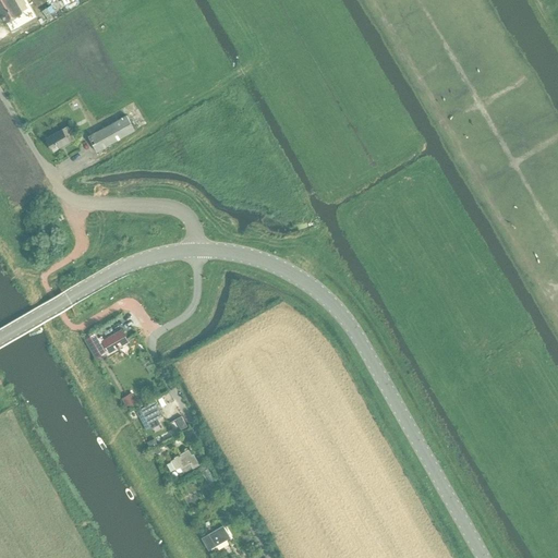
[(0,0),(0,13),(4,22),(20,13),(12,0),(0,0)]
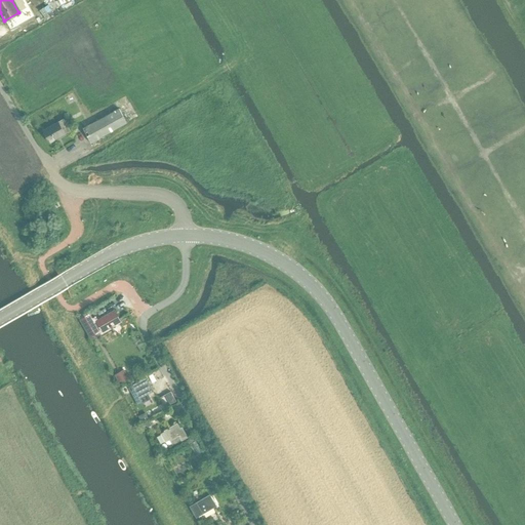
[(119,109),(83,129),(87,137),(91,144),(91,143),(95,140),(127,123),(119,109)]
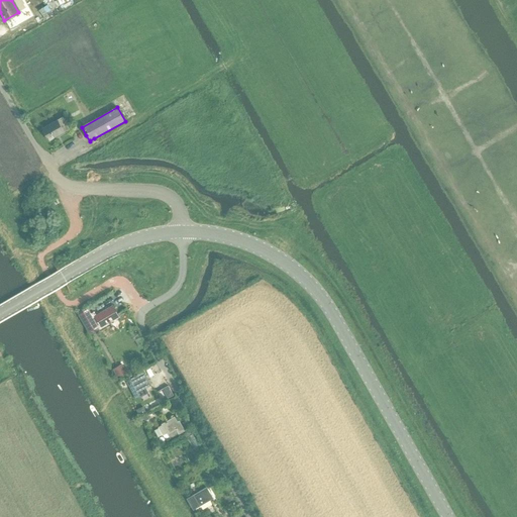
[(48,140),(70,128),(63,117),(42,129),(48,140)]
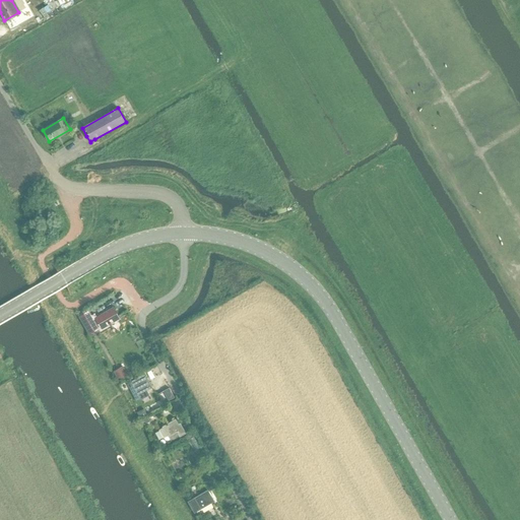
[(111,323),(119,319),(113,308),(96,318),(94,314),(90,316),(86,310),(79,315),(80,318),(89,332),(98,327),(96,327),(101,325),(103,328),(110,324),(111,325),(112,324),(111,323)]
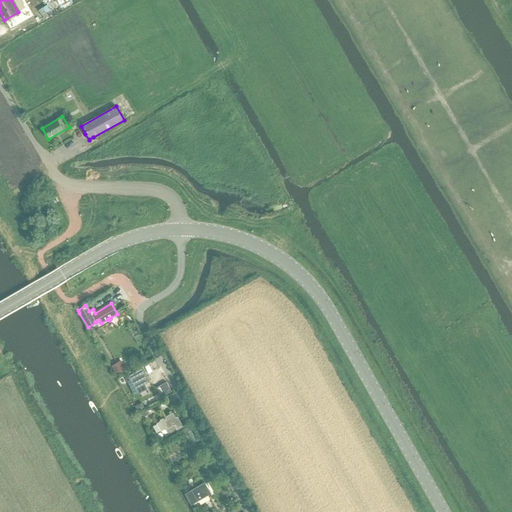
[(139,334),(134,338),(138,345),(144,342),(139,334)]
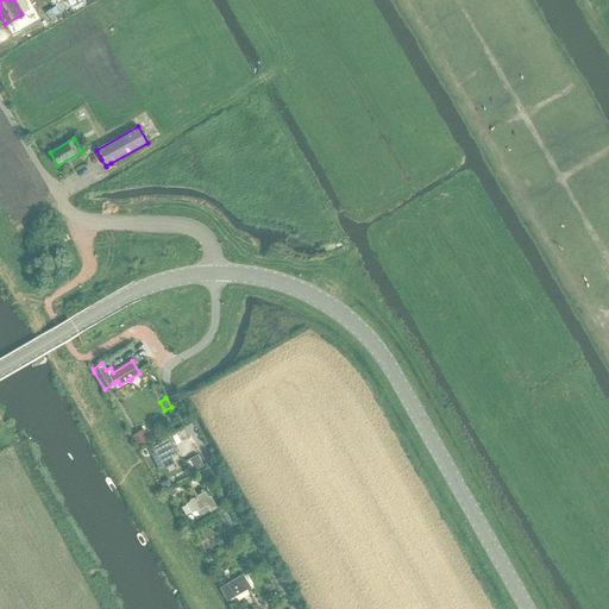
[(150,440),(144,428),(132,435),(138,446),(150,440)]
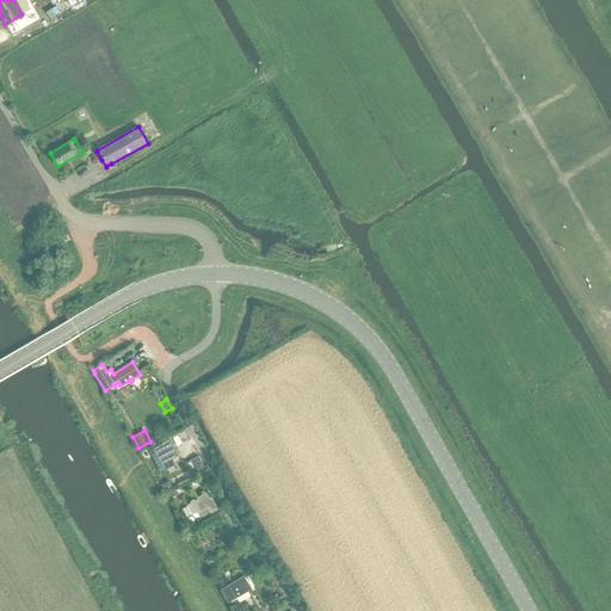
[(155,449),(149,451),(160,471),(166,469),(174,464),(172,460),(173,458),(178,456),(171,443),(165,445),(164,446),(162,444),(155,448),(155,449)]
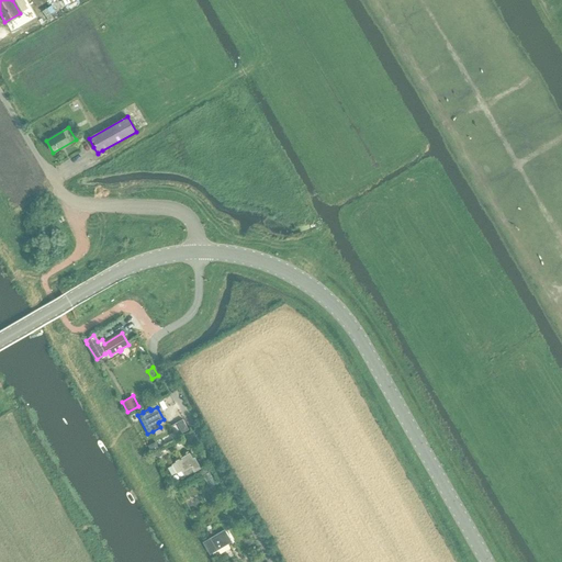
[(189,429),(182,419),(177,423),(182,433),(189,429)]
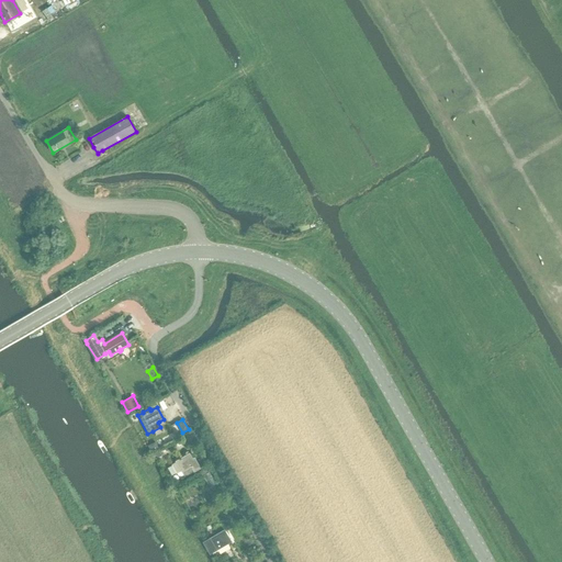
[(154,442),(147,446),(149,451),(157,448),(154,442)]
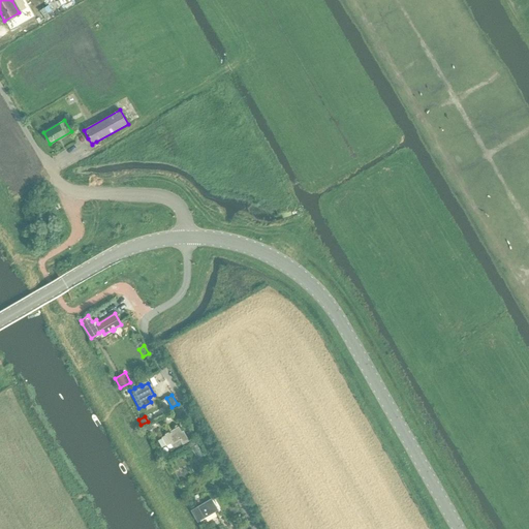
[(152,429),(149,424),(143,427),(146,432),(152,429)]
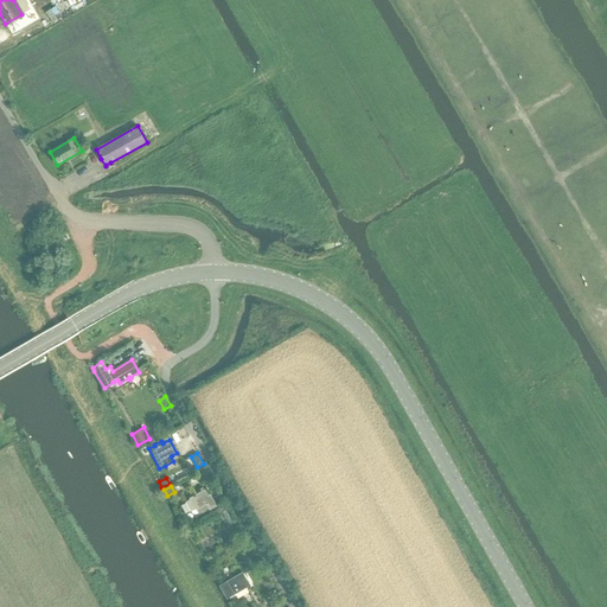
[(204,490),(186,502),(192,511),(196,509),(200,516),(217,505),(213,499),(211,500),(204,490)]
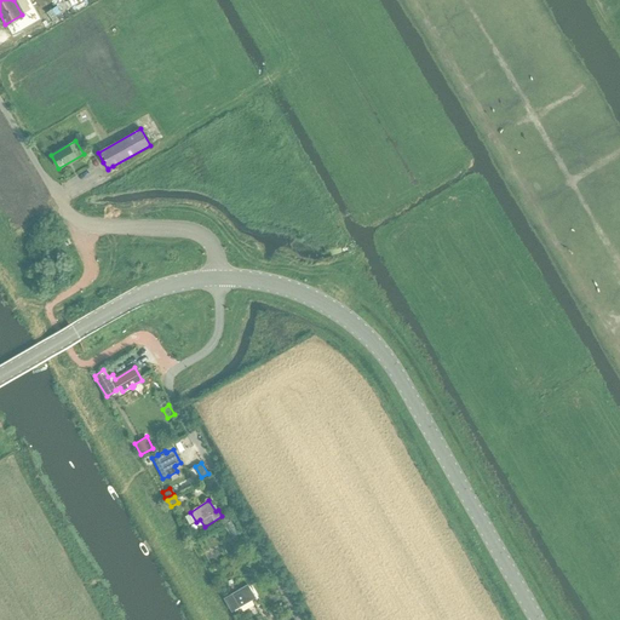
[(230,521),(224,526),(233,538),(239,534),(230,521)]
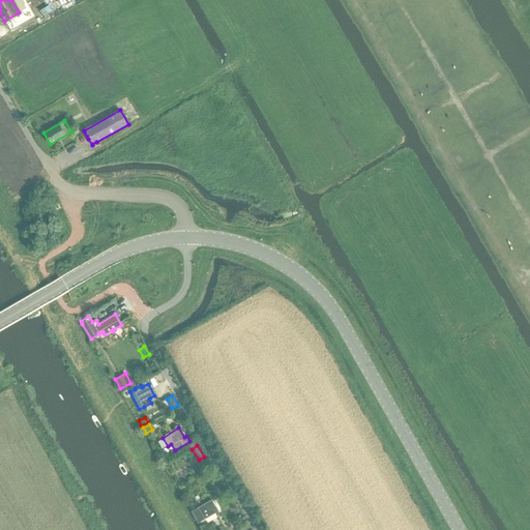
[(199,523),(217,511),(211,500),(193,511),(199,523)]
